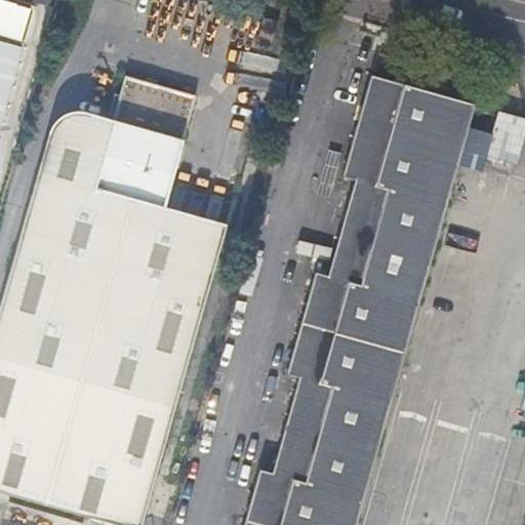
[(0,0),(0,40),(6,42),(17,46),(29,7),(0,0)]
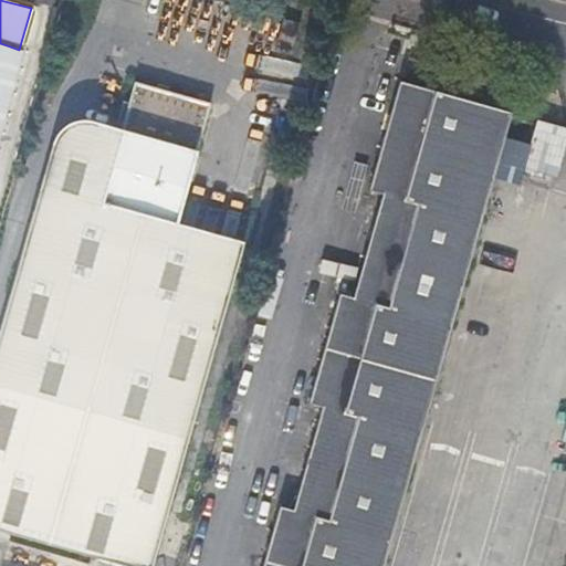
[(284,19),(275,49),(291,53),(300,23),(284,19)]
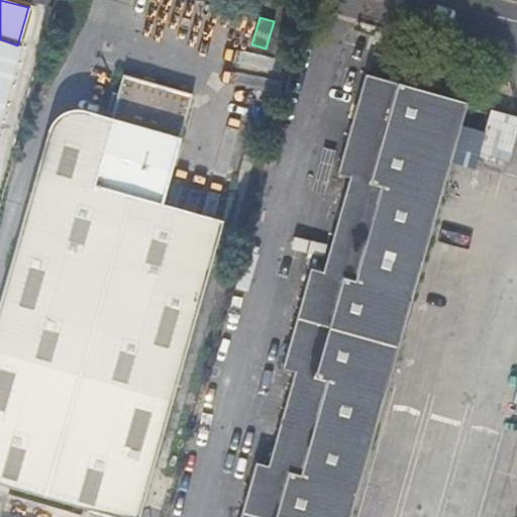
[(378,73),(385,50),(376,48),(369,71),(378,73)]
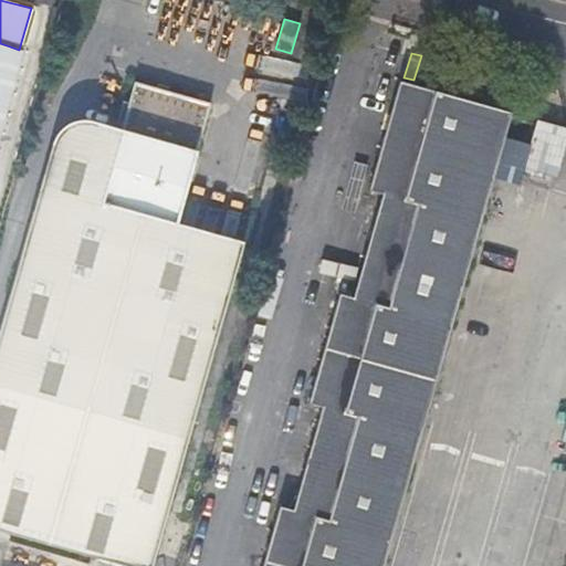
[(0,79),(10,82),(12,72),(0,69),(0,79)]
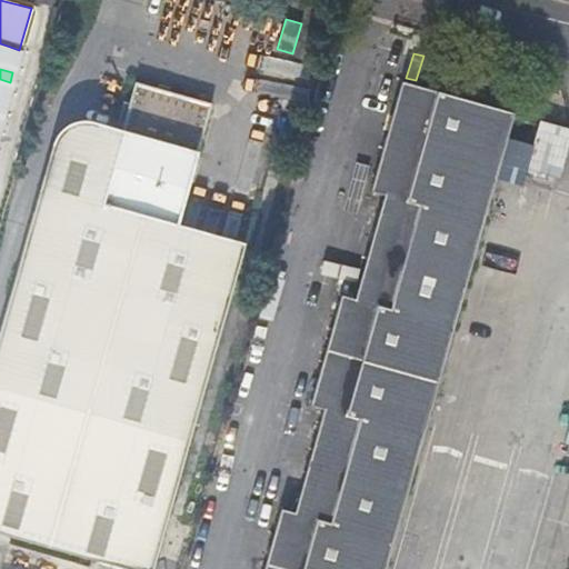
[(0,118),(10,82),(0,79),(0,118)]
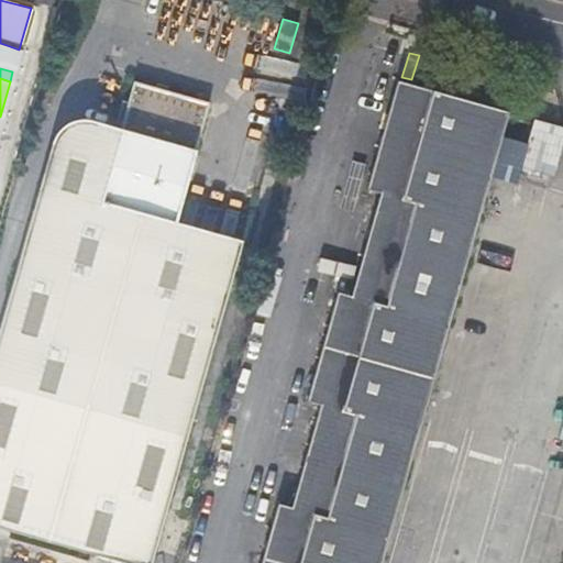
[(381,562),(510,110),(399,78),(368,185),(382,189),(352,295),(339,290),(308,397),(321,400),(291,506),(278,503),(261,562),(381,562)]
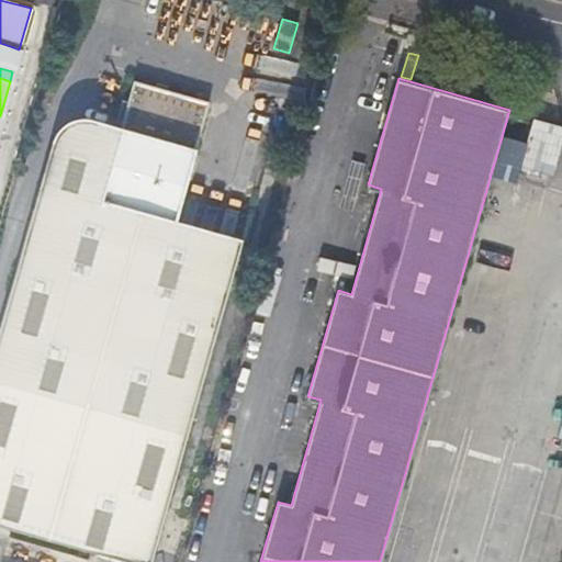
[(132,83),(117,133),(91,226),(33,211),(0,328),(0,526),(130,561),(152,561),(242,239),(173,221),(204,102),(132,83)]
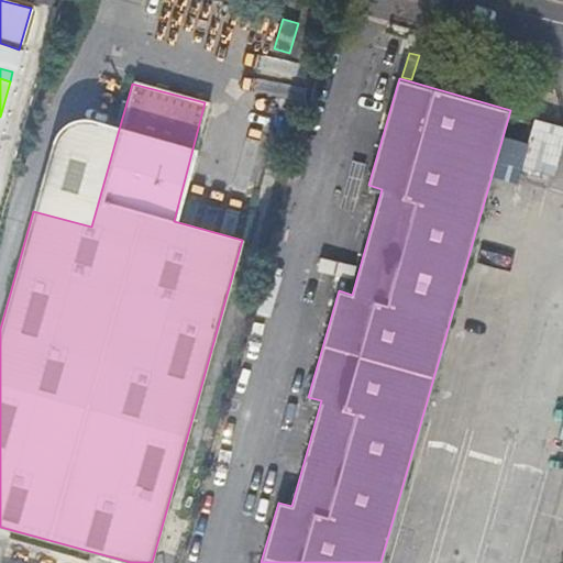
[(562,146),(562,124),(537,118),(523,161),(556,170),(562,146)]
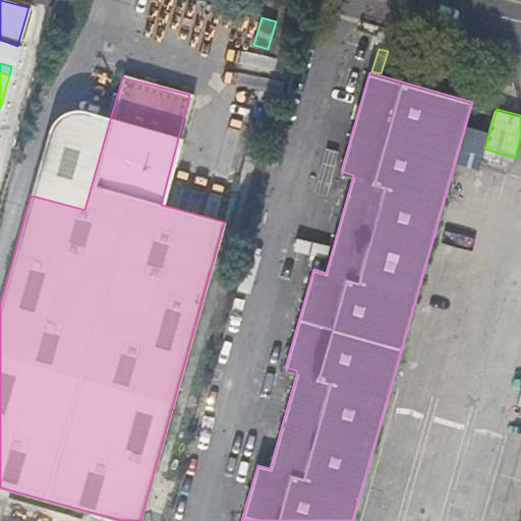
[(84,210),(109,123),(69,111),(63,111),(58,112),(54,115),(52,118),(49,124),(31,195),(84,210)]
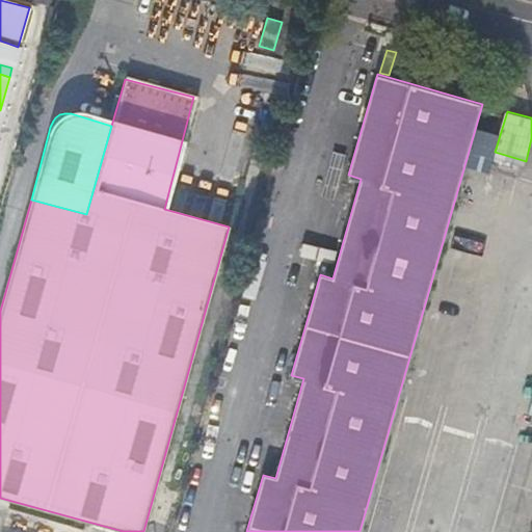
[(456,200),(443,258),(471,264),(484,206),(456,200)]
